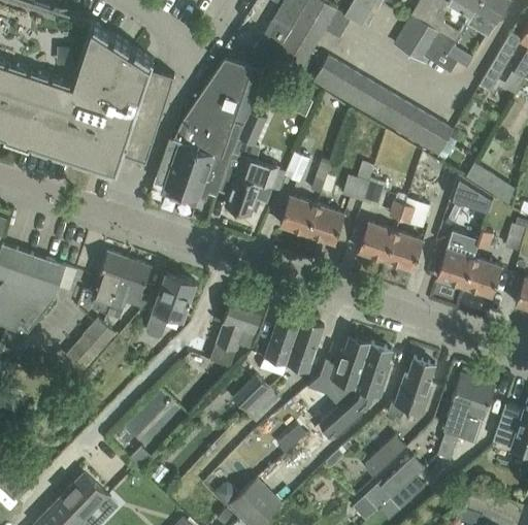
[(0,0),(0,130),(92,162),(92,163),(117,171),(122,154),(145,161),(174,75),(152,68),(154,60),(133,46),(133,47),(91,20),(30,0),(0,0)]
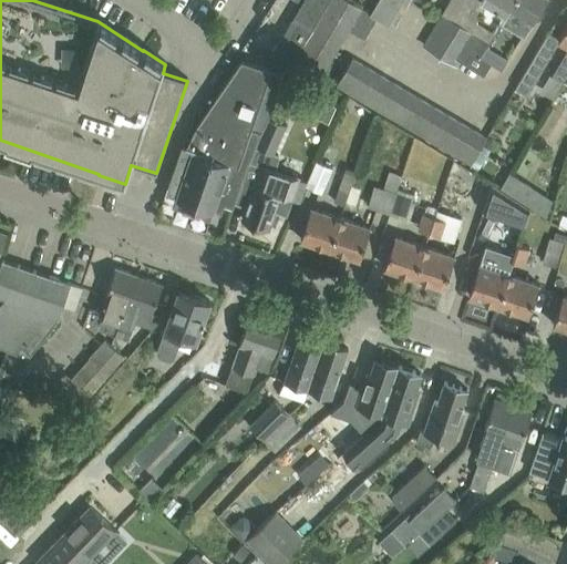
[(290,69),(329,0),(306,0),(271,58),(290,69)]
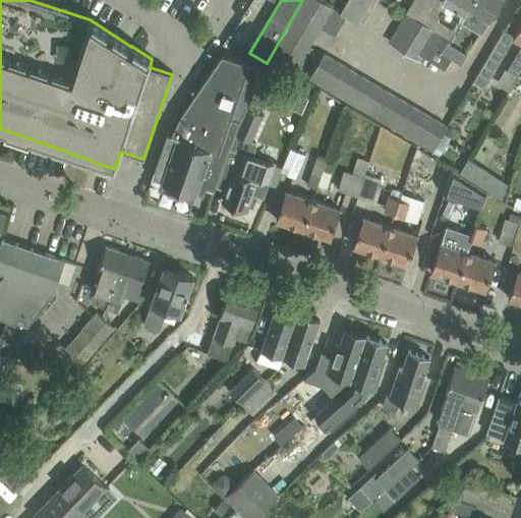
[(357,23),(370,0),(349,0),(342,13),(324,2),(320,0),(302,0),(267,63),(293,78),(323,30),(336,38),(347,18),(357,23)]
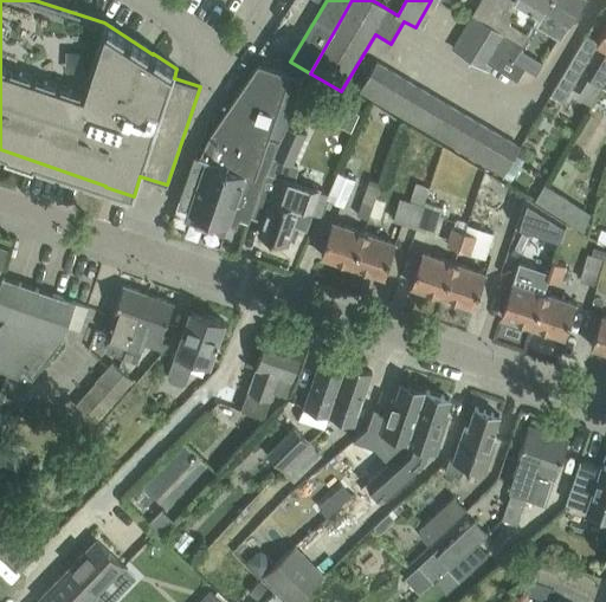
[(487,26),(502,0),(482,0),(471,17),(474,18),(487,26)]
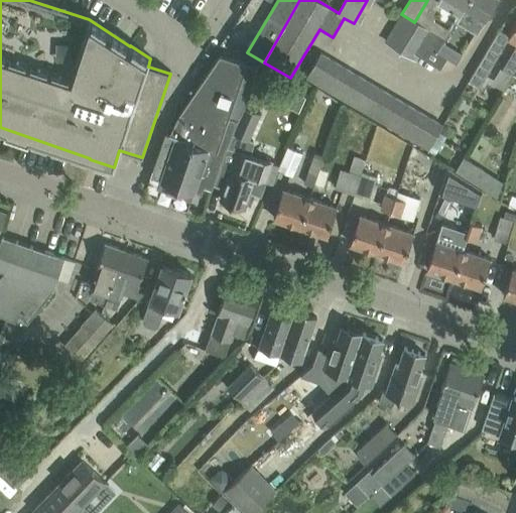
[(433,21),(443,4),(439,1),(436,0),(427,0),(414,22),(433,33),(446,41),(452,32),(433,21)]
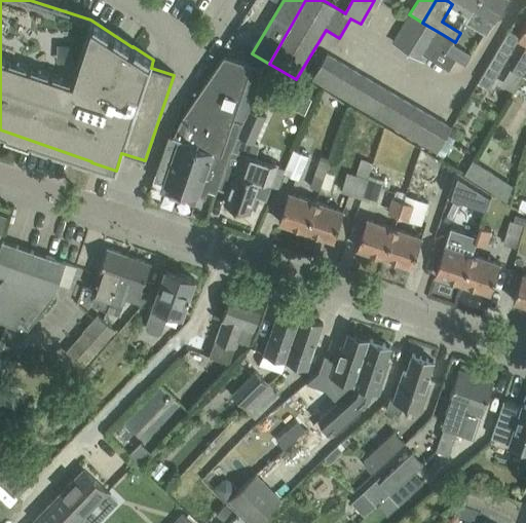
[(473,8),(478,0),(448,0),(448,1),(452,4),(470,14),(473,8)]
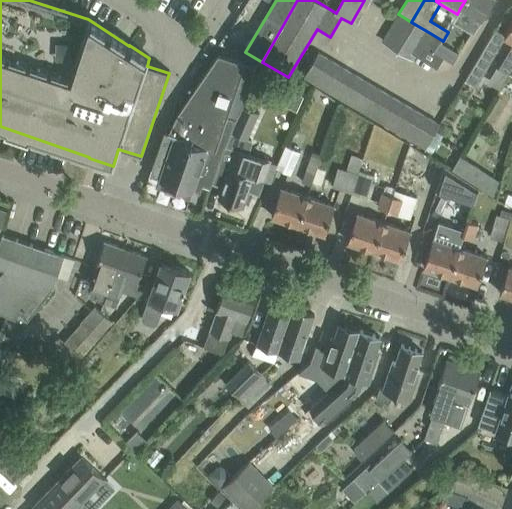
[(482,21),(494,0),(465,0),(460,8),(457,14),(456,14),(454,19),(475,32),(481,21),(482,21)]
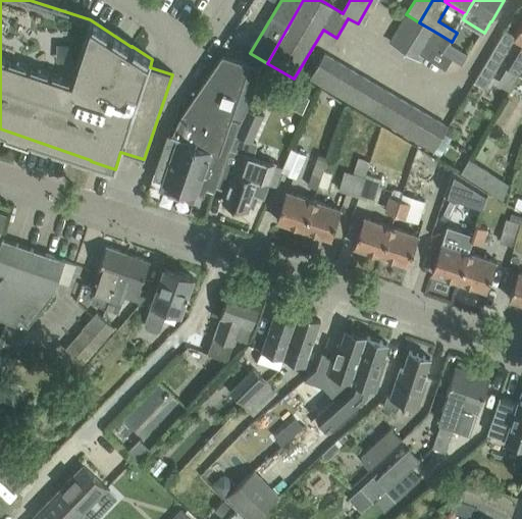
[(423,58),(438,34),(419,22),(408,15),(407,15),(390,44),(421,63),(421,62),(423,58)]
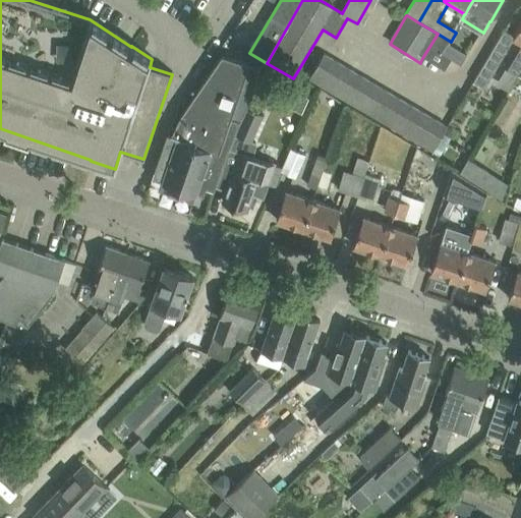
[(519,75),(520,71),(520,23),(515,35),(514,37),(516,38),(520,41),(520,48),(509,69),(519,75)]
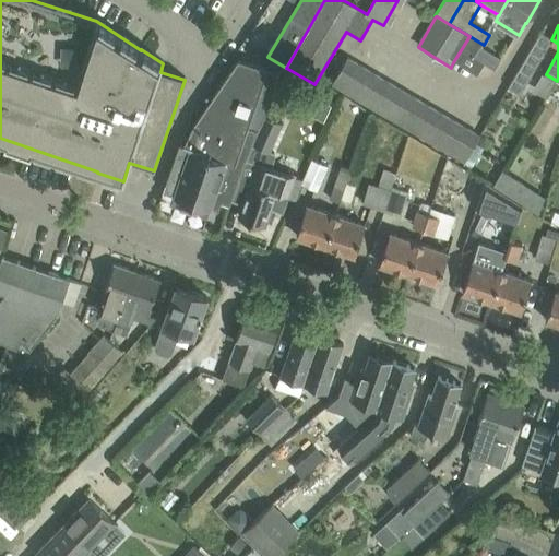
[(521,96),(554,40),(551,39),(552,37),(543,32),(509,90),(521,96)]
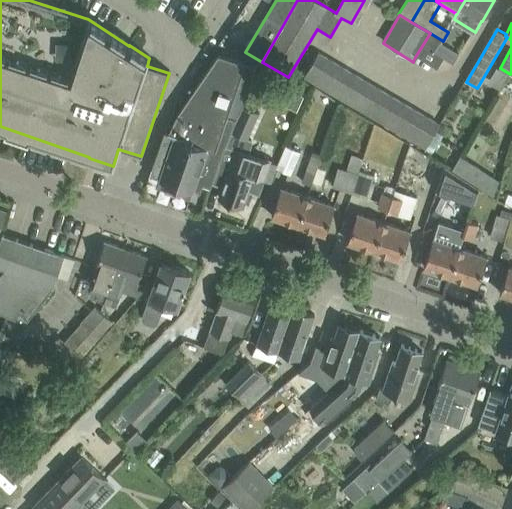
[(435,54),(443,41),(430,33),(415,57),(432,68),(438,71),(444,60),(435,54)]
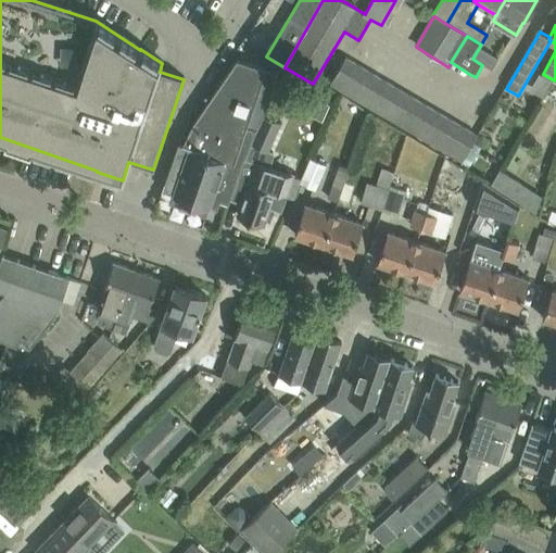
[(177,189),(175,197),(217,211),(220,202),(229,205),(242,165),(245,160),(250,151),(254,138),(256,130),(247,128),(266,71),(237,60),(193,124),(182,146),(178,145),(165,185),(177,189)]
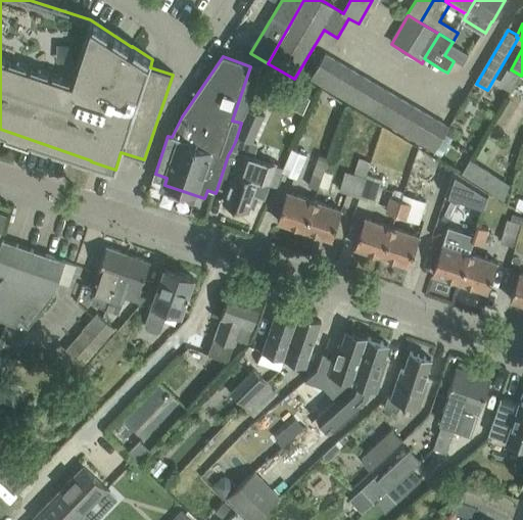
[(339,64),(326,56),(313,80),(326,87),(339,64)]
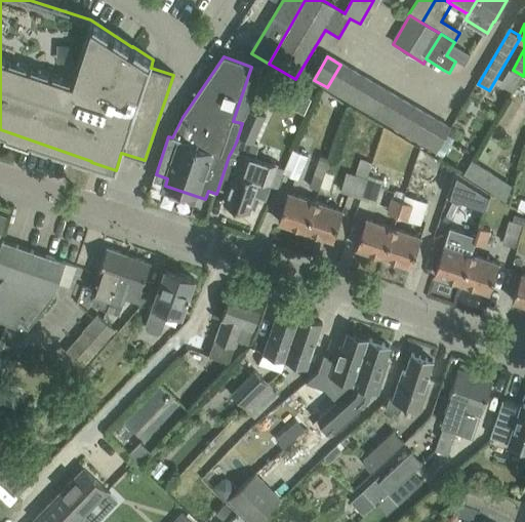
[(353,72),(340,65),(327,87),(338,94),(353,72)]
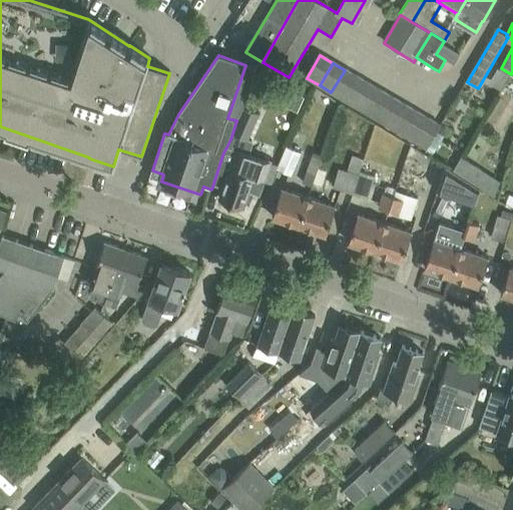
[(356,76),(345,70),(331,92),(343,99),(356,76)]
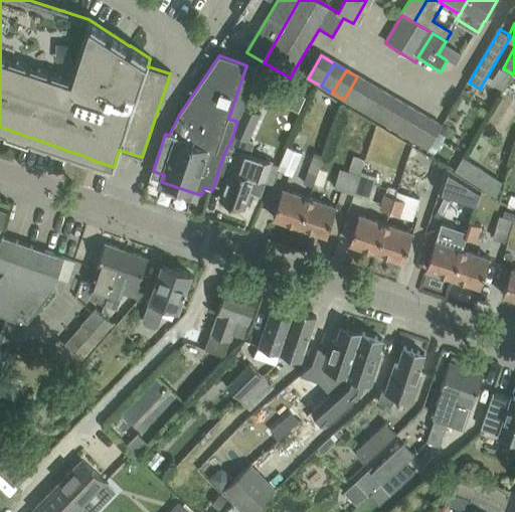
[(369,83),(357,76),(344,100),(356,107),(369,83)]
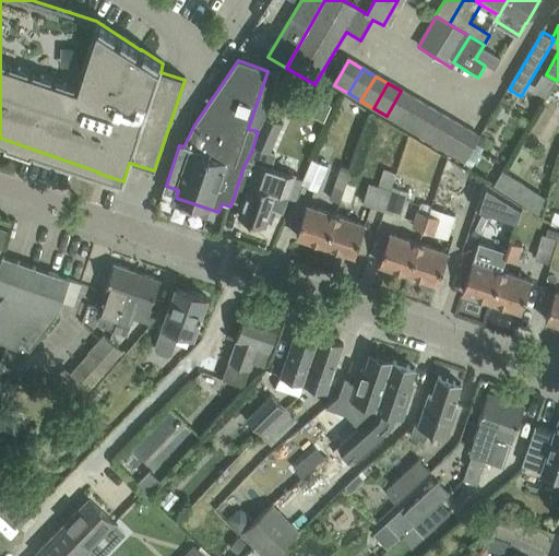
[(413,98),(401,91),(387,116),(400,125),(415,98),(413,98)]
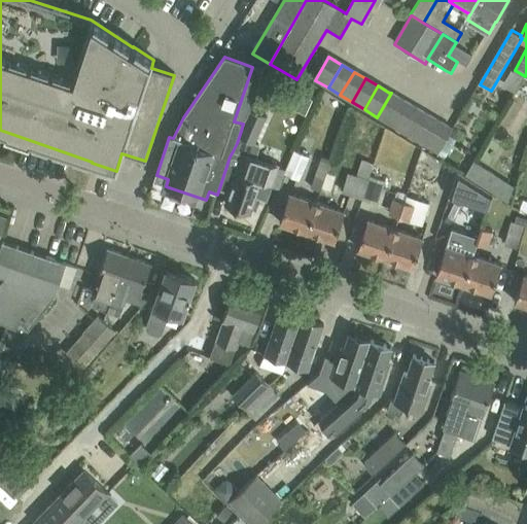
[(403,101),(391,93),(377,117),(389,125),(403,101)]
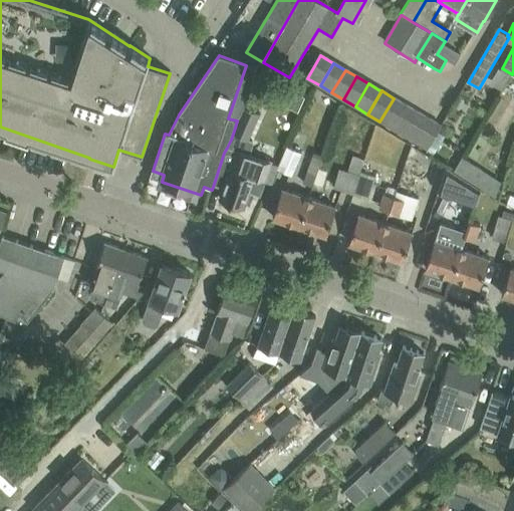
[(238,120),(236,128),(235,128),(231,140),(227,148),(237,152),(220,201),(243,209),(249,192),(261,196),(272,162),(251,156),(255,138),(251,137),(261,114),(256,112),(260,103),(250,98),(246,108),(244,107),(238,120)]
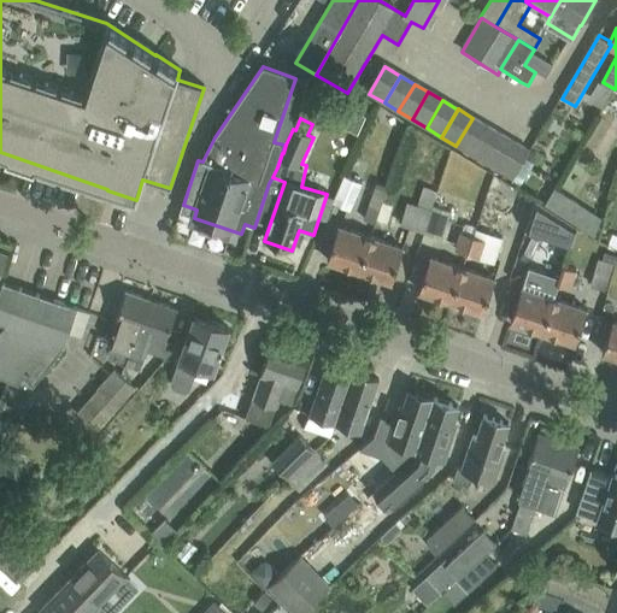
[(487,127),(472,118),(456,146),(470,154),(487,127)]
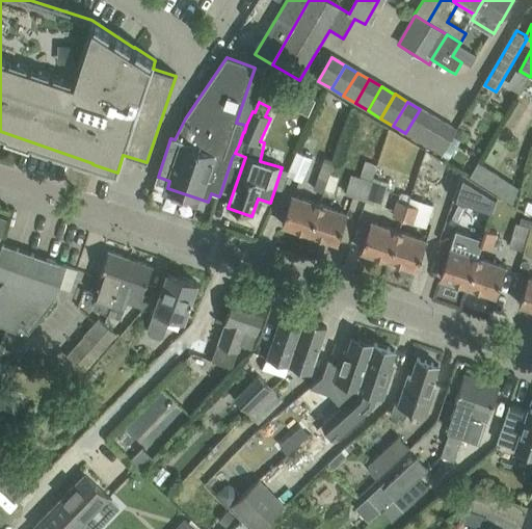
[(432,116),(420,109),(405,133),(418,140),(432,116)]
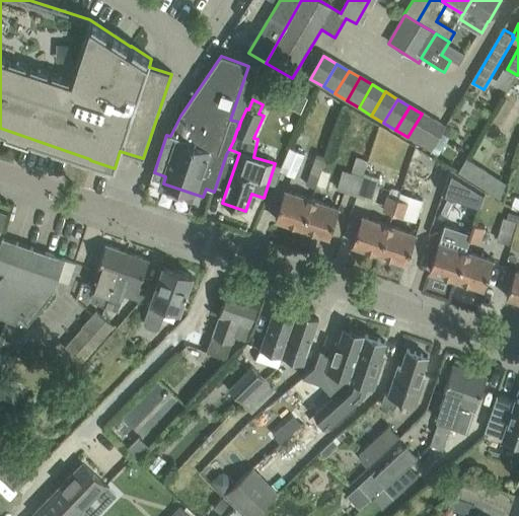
[(434,120),(422,114),(408,137),(420,144),(434,120)]
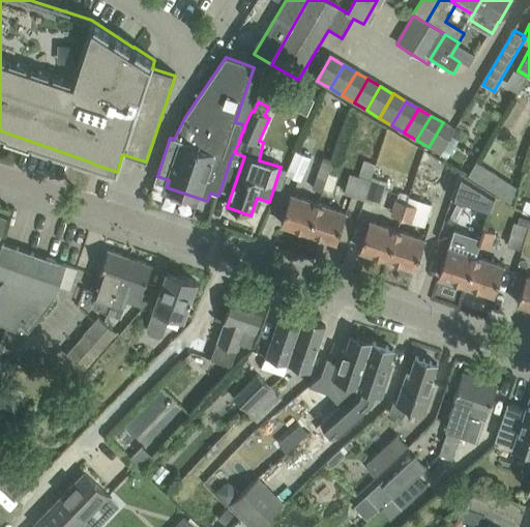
[(443,122),(429,147),(441,155),(455,130),(443,122)]
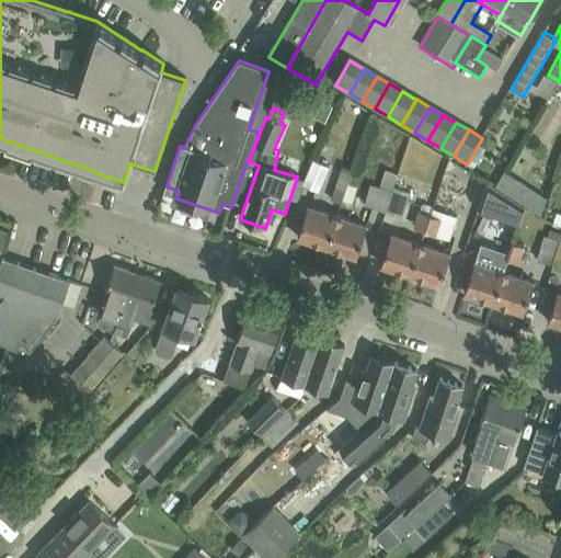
[(313,161),(302,186),(319,193),(330,169),(313,161)]
